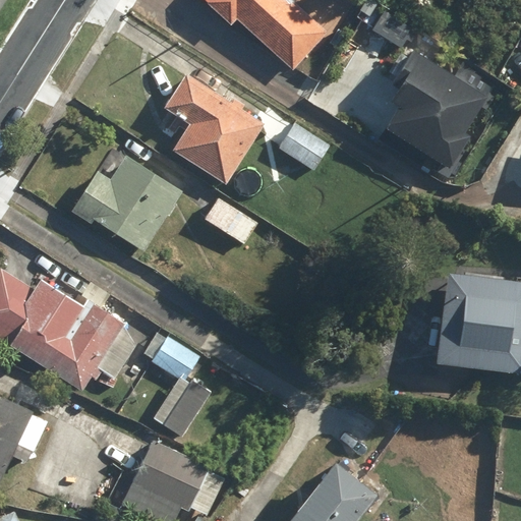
[(211,0),(233,21),(237,17),(289,70),(337,23),(329,15),(319,24),(299,6),(304,0),(211,0)]
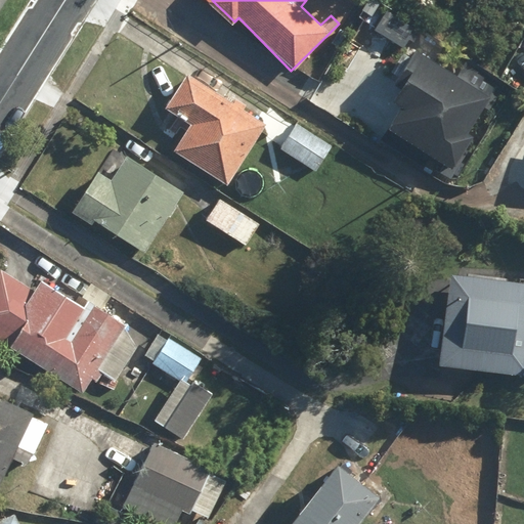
[(420,83),(386,136),(421,158),(426,148),(453,166),(473,135),(468,132),(492,93),(440,60),(445,51),(426,39),(404,73),(420,83)]
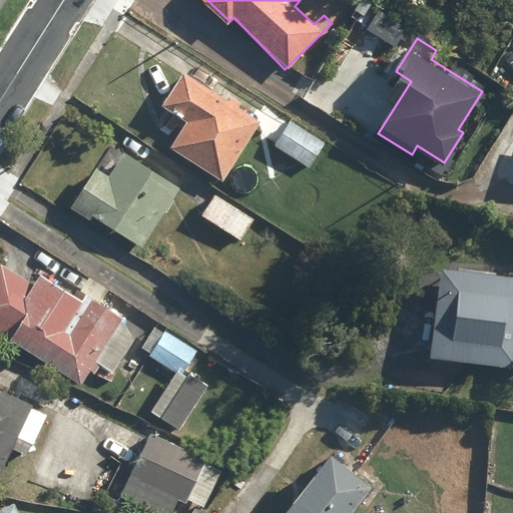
[(261,120),(184,70),(166,98),(178,106),(175,110),(187,118),(169,144),(221,178),(261,120)]
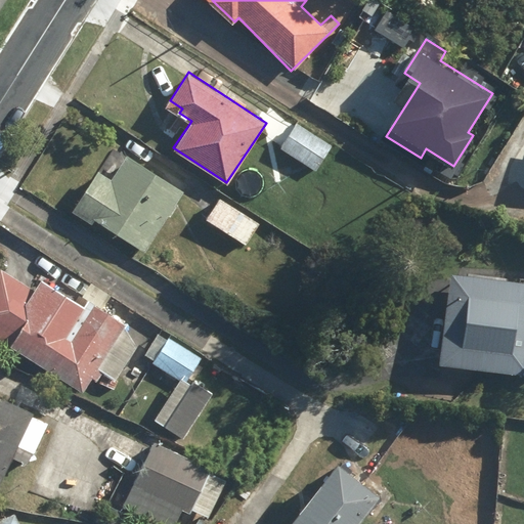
[(333,146),(298,122),(280,146),(316,171),(333,146)]
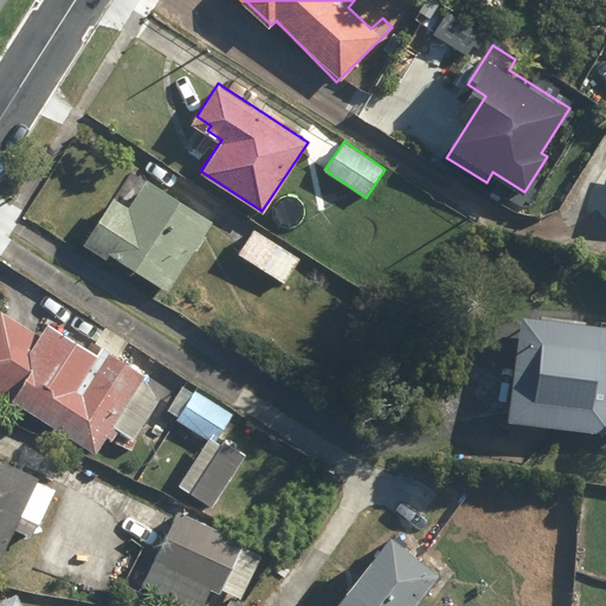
[(107,258),(110,252),(168,290),(214,221),(137,171),(117,199),(116,198),(85,244),(107,258)]
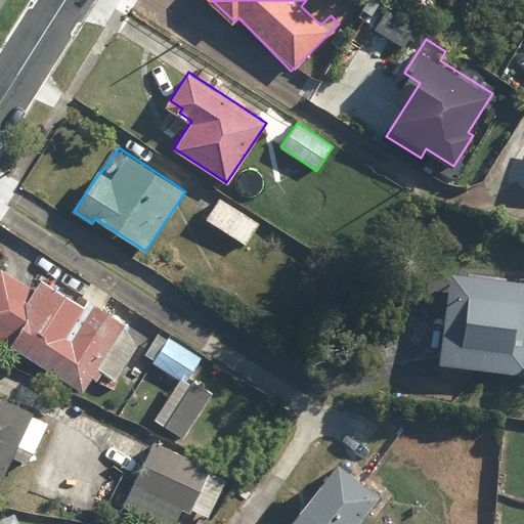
[(259,223),(220,197),(206,218),(245,245),(259,223)]
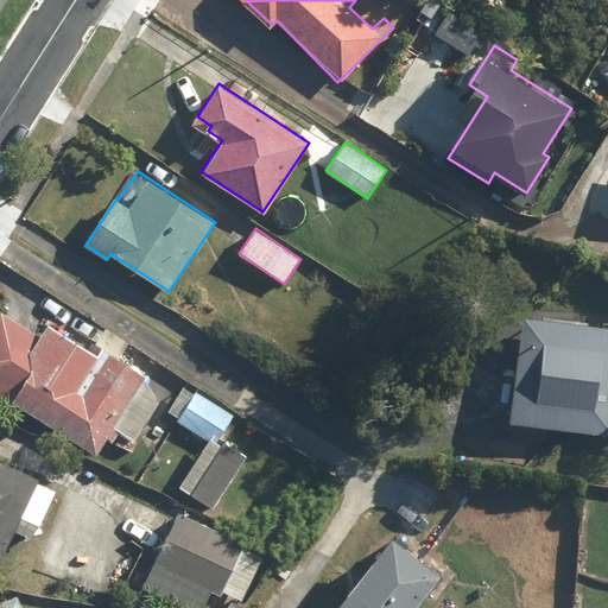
[(46,327),(7,301),(0,311),(0,397),(99,457),(108,441),(113,443),(120,431),(137,442),(162,400),(145,380),(147,377),(121,359),(131,343),(108,328),(92,352),(49,323),(46,327)]
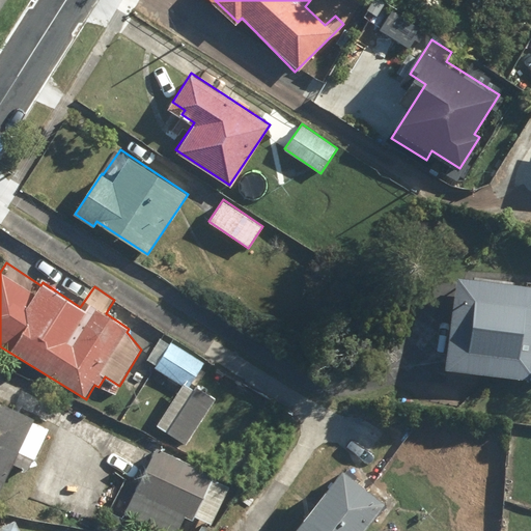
[(530,282),(457,275),(448,369),(530,376),(530,282)]
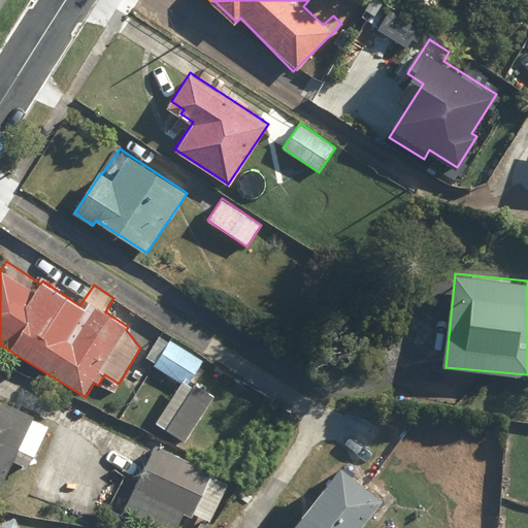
[(203,360),(171,338),(169,341),(161,335),(146,357),(183,382),(156,422),(185,441),(216,395),(198,383),(195,388),(188,384),(203,360)]
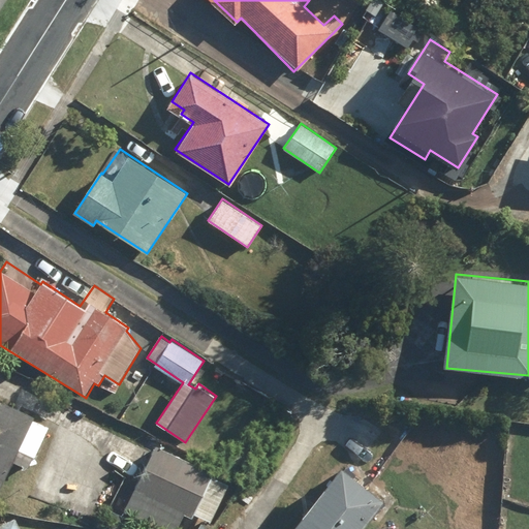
[(35,415),(0,399),(0,486),(12,460),(31,468),(50,426),(34,418),(35,415)]
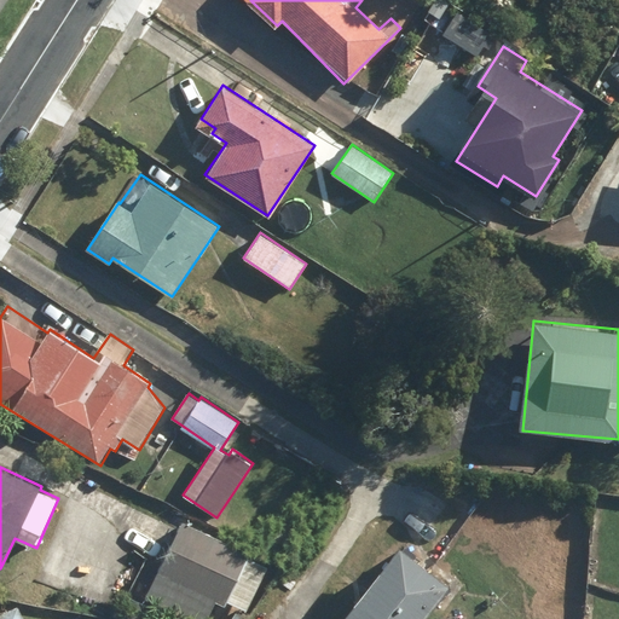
[(252,549),(184,516),(145,596),(192,618),(207,618),(218,596),(250,612),(271,568),(248,556),(252,549)]
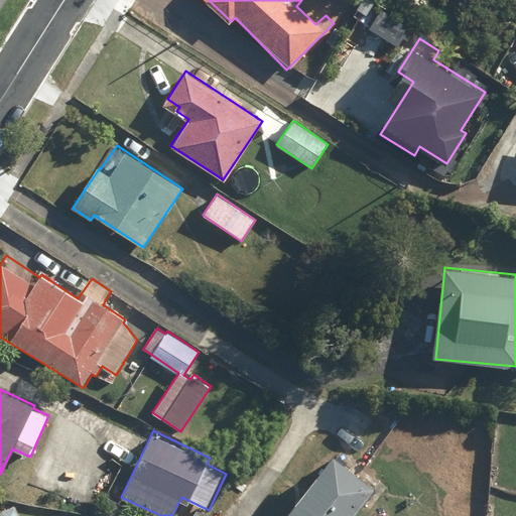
[(354,515),(377,488),(334,454),(283,515),(354,515)]
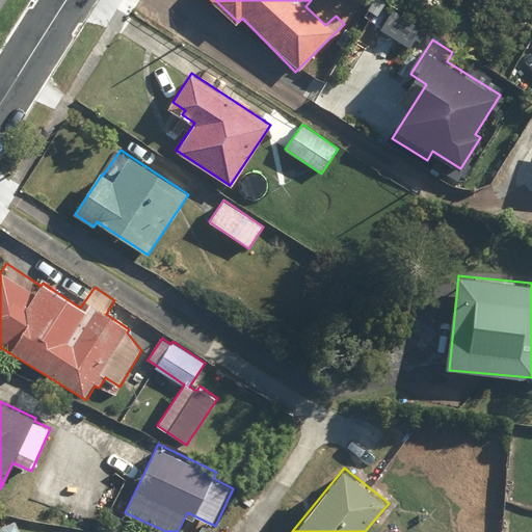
[(21,531),(16,521),(0,527),(0,531),(21,531)]
